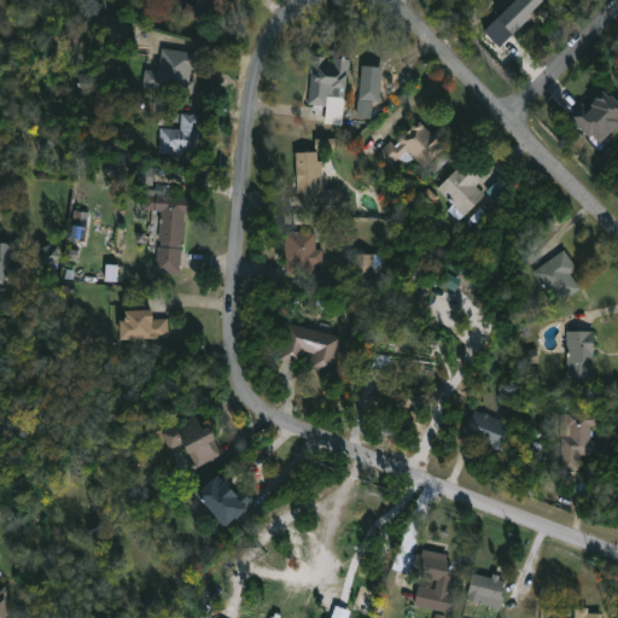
[(231,0),(222,21),(202,10),(205,0),(231,0)]
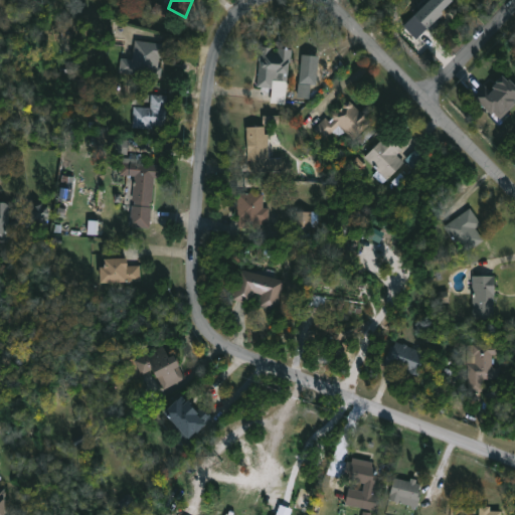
[(455,2),(453,0),(430,0),(402,26),(415,39),(455,2)]
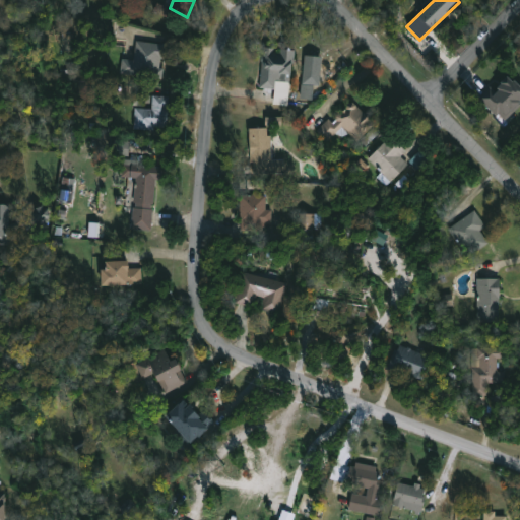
[(165,52),(164,59),(159,59),(158,68),(163,68),(161,80),(119,74),(121,59),(132,60),(134,42),(166,46),(165,52)]
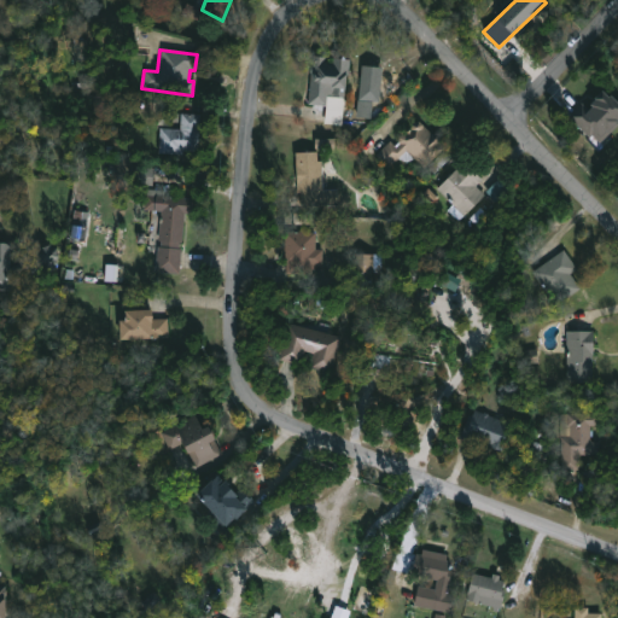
[(324,62),(330,63),(331,59),(348,60),(343,99),(333,98),(333,93),(326,93),(325,106),(307,105),(313,56),(324,57),(324,62)]
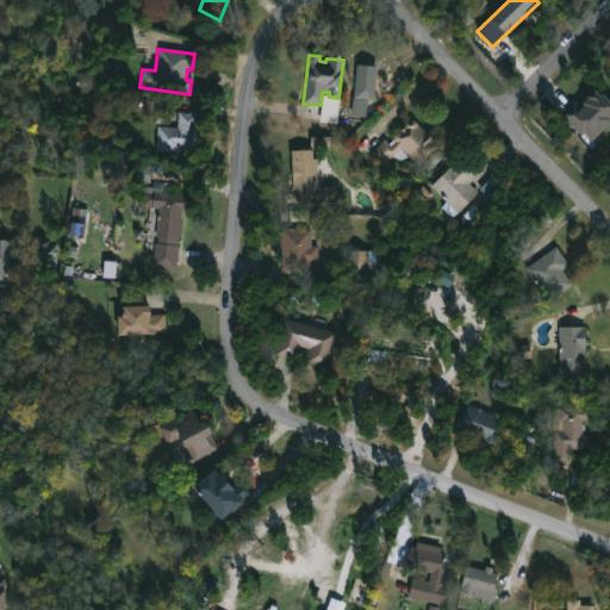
[(377,70),(374,97),(366,95),(366,111),(354,110),(356,69),(377,70)]
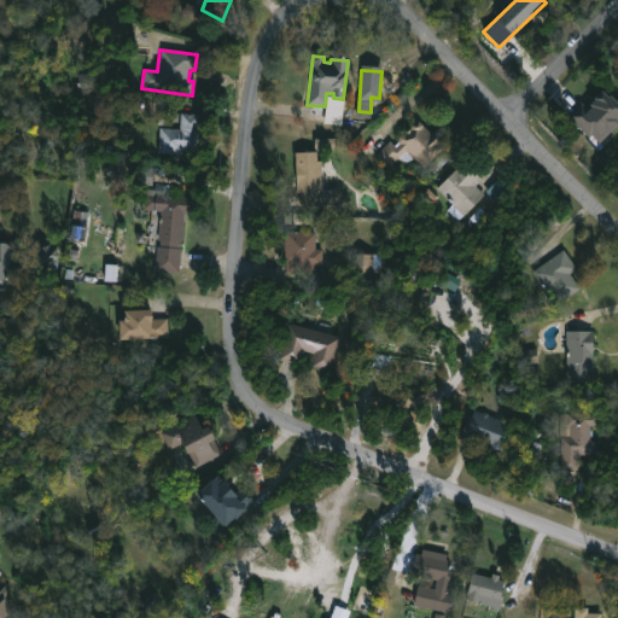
[(600,92),(606,98),(608,97),(617,106),(617,124),(600,143),(594,136),(590,139),(569,117),(581,104),(587,110),(590,108),(588,106),(594,100),(593,99),(600,92)]
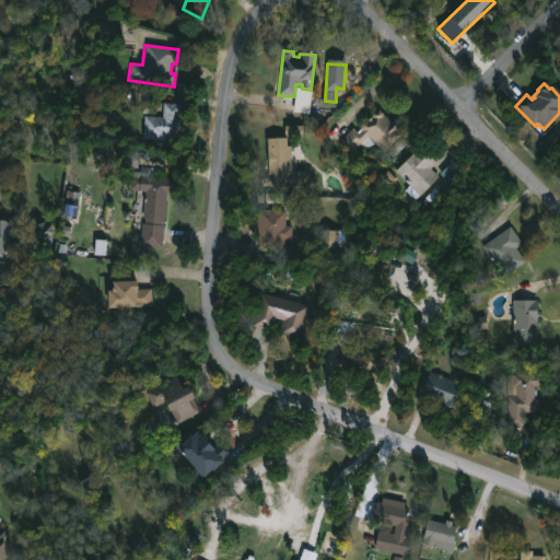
[(179,104),(177,142),(142,140),(144,116),(162,117),(163,103),(179,104)]
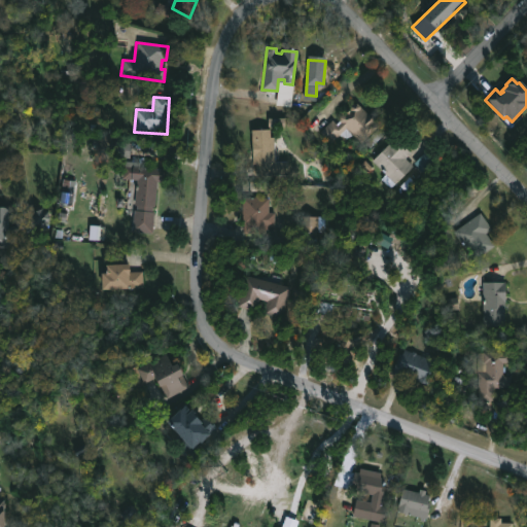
[(357,103),(367,114),(372,113),(375,116),(374,121),(380,127),(377,130),(383,136),(370,149),(363,142),(362,144),(354,136),(346,138),(340,135),(330,143),(320,132),(331,120),(336,125),(339,121),(339,117),(347,110),(348,111),(349,110),(349,107),(353,103),(357,103)]
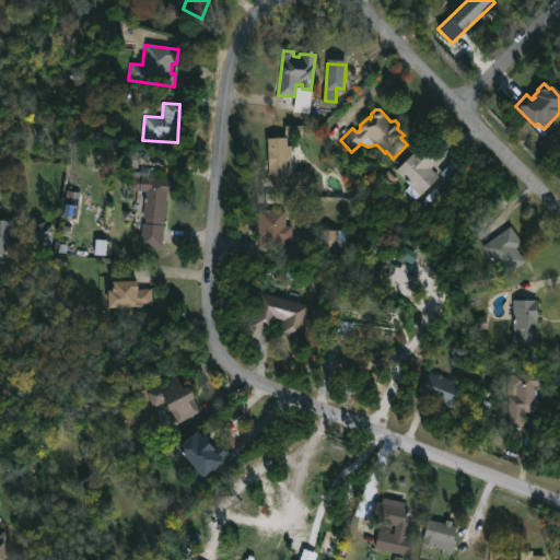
[(291,167),(292,173),(305,172),(305,184),(267,186),(265,139),(290,138),(291,167)]
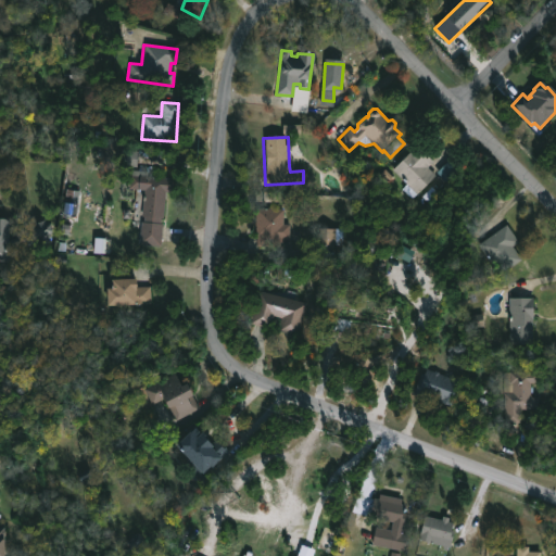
[(427,167),(434,175),(436,174),(434,173),(440,167),(449,175),(437,189),(429,181),(412,198),(402,188),(406,182),(392,169),(416,146),(432,161),(426,167),(427,167)]
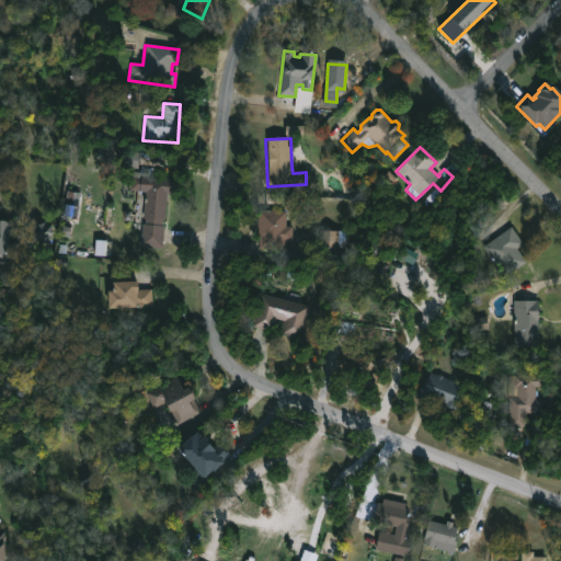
[(139,168),(140,155),(125,155),(124,167),(139,168)]
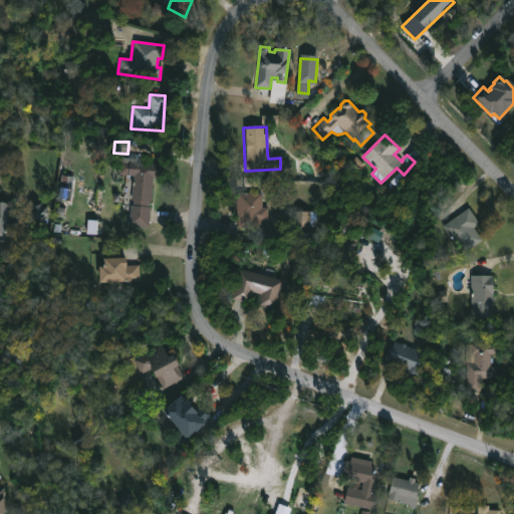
[(158,165),(157,178),(153,177),(151,202),(149,202),(148,206),(150,206),(148,227),(129,226),(130,205),(133,205),(133,200),(131,200),(133,176),(118,175),(119,162),(158,165)]
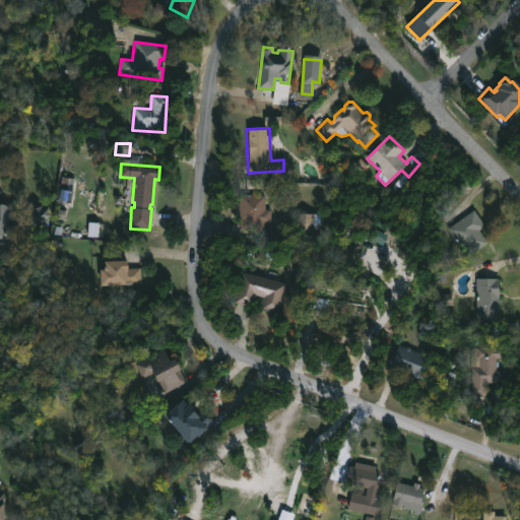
[(257,195),(257,211),(262,211),(261,226),(255,226),(255,230),(240,230),(240,218),(238,218),(238,194),(257,195)]
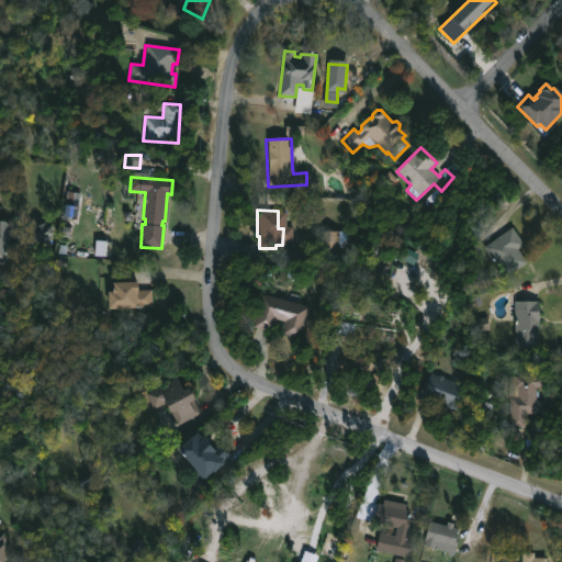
[(0,262),(10,263),(10,240),(34,240),(34,245),(53,245),(53,225),(20,225),(20,221),(0,221),(0,223),(0,224),(0,262)]
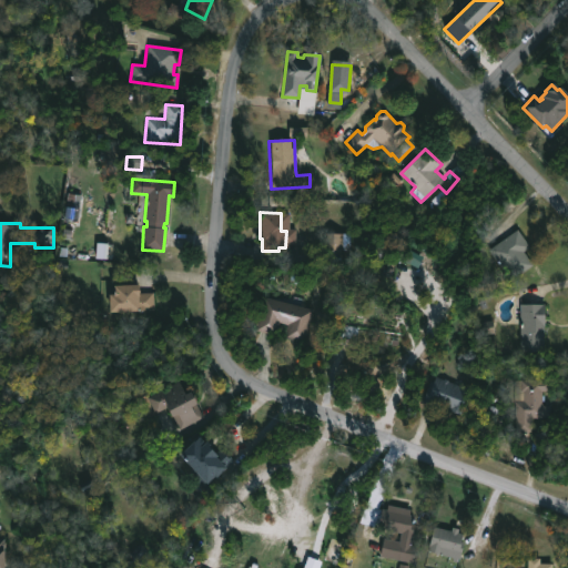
[(523,252),(533,264),(511,282),(495,261),(493,264),(488,260),(493,255),(488,251),(515,229),(529,246),(523,252)]
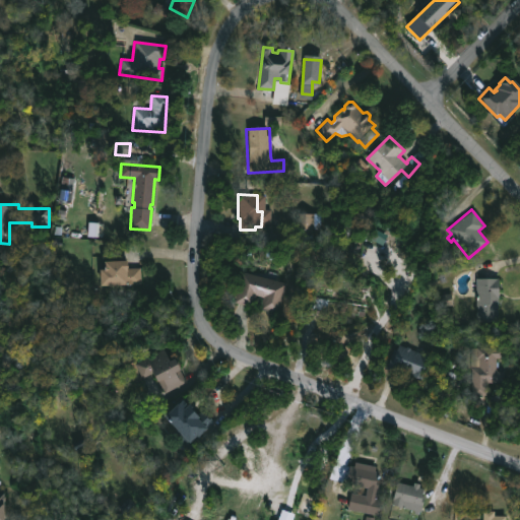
[(322,213),(300,214),(300,230),(322,230),(322,213)]
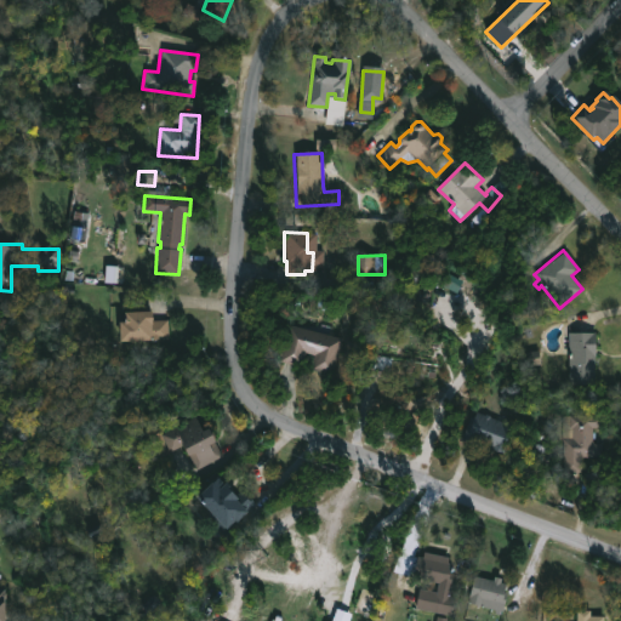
[(148,309),(149,318),(167,318),(167,335),(165,335),(165,337),(115,340),(114,320),(119,319),(120,311),(148,309)]
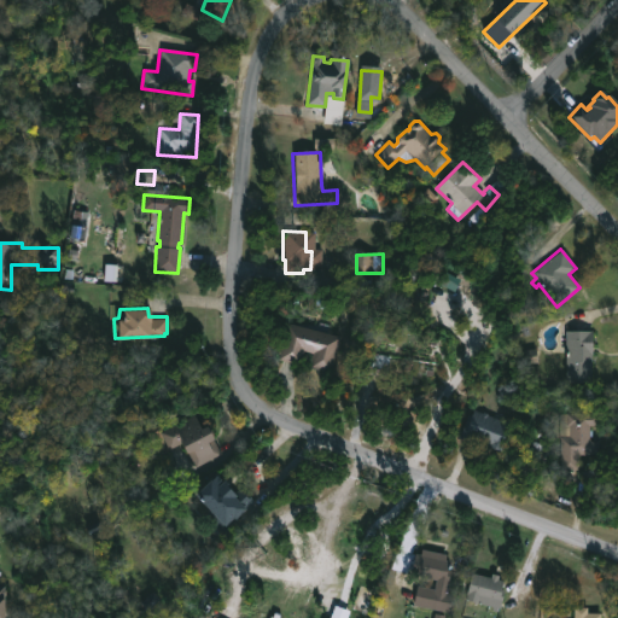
[(339,338),(330,374),(307,368),(312,353),(302,350),(298,365),(277,359),(286,322),(339,338)]
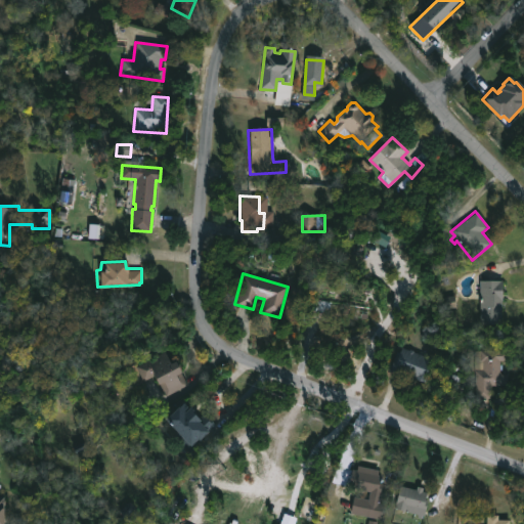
[(501,297),(500,325),(479,324),(480,280),(501,280),(501,297)]
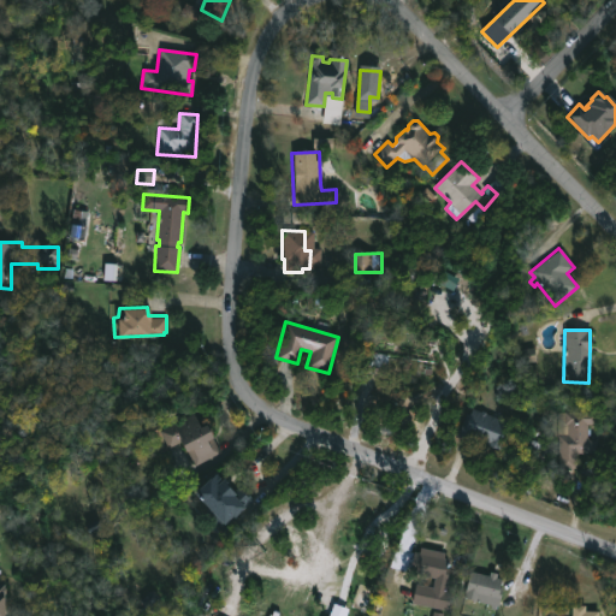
[(473,408),(480,412),(481,409),(510,424),(498,449),(472,437),(471,440),(461,436),(473,408)]
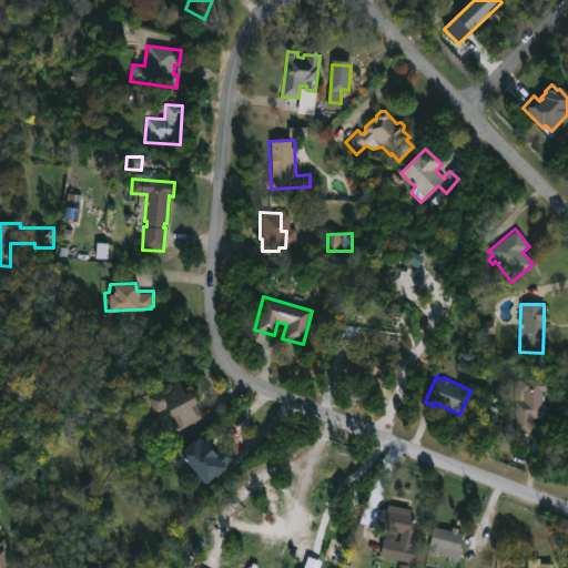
[(541,391),(541,395),(544,395),(544,401),(541,401),(541,405),(549,405),(549,417),(531,417),(531,433),(516,433),(515,379),(549,379),(549,391),(541,391)]
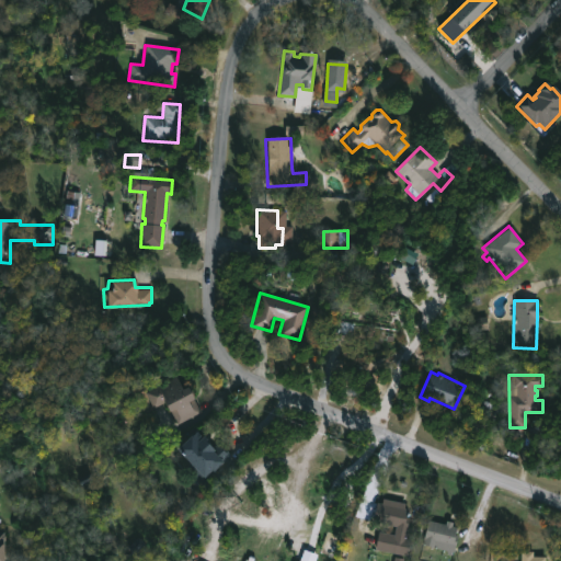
[(174,377),(180,389),(185,387),(190,398),(192,397),(199,413),(176,423),(170,410),(164,412),(161,404),(151,408),(150,404),(139,410),(133,395),(174,377)]
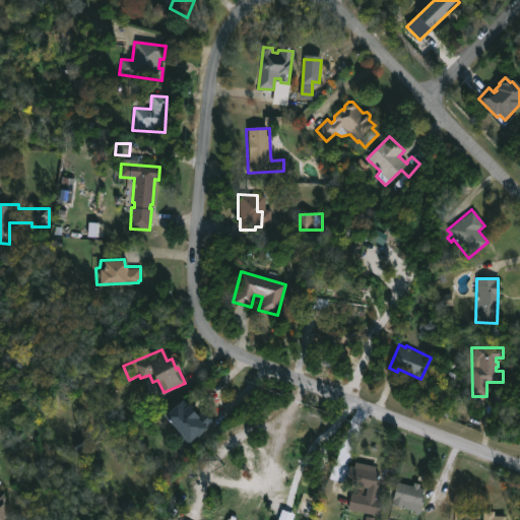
[(190,411),(195,416),(200,411),(206,417),(207,415),(212,420),(187,448),(172,433),(174,431),(161,417),(181,398),(189,407),(188,408),(190,411)]
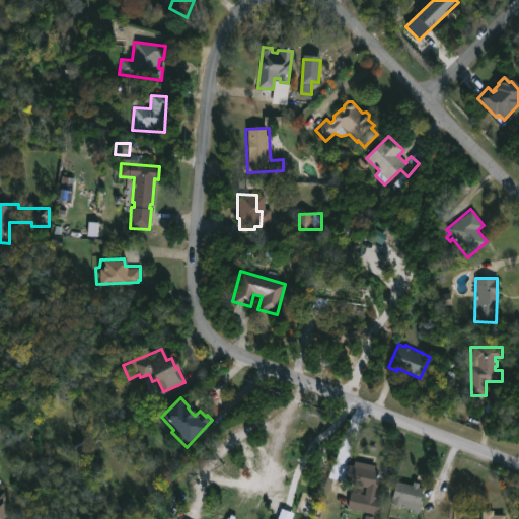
[(353,461),(375,465),(375,473),(377,473),(376,478),(378,478),(375,496),(381,498),(378,515),(345,508),(349,491),(366,495),(367,490),(345,486),(347,477),(344,477),(347,463),(352,464),(353,461)]
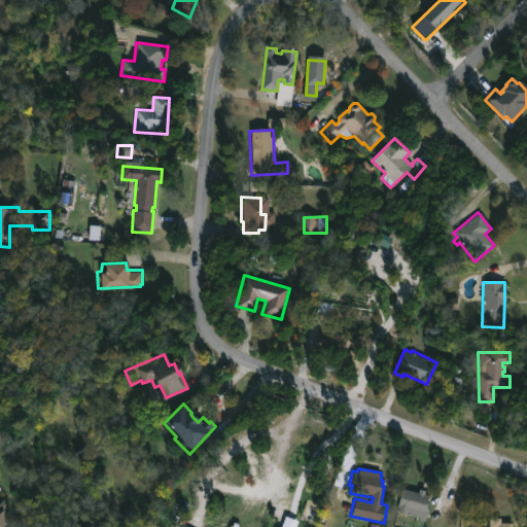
[(401,489),(418,493),(419,489),(425,491),(424,494),(429,495),(427,503),(429,504),(426,519),(396,513),(401,489)]
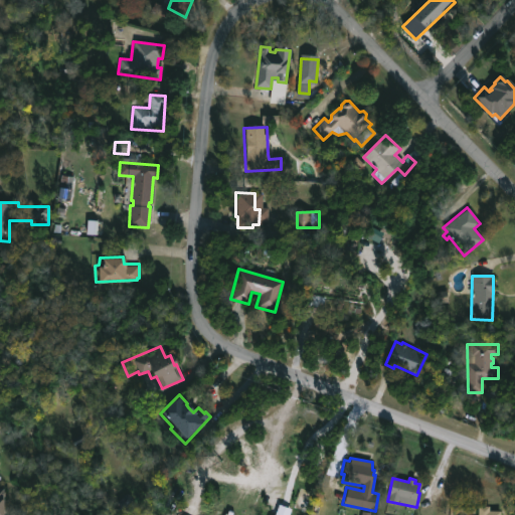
[(489,507),(489,511),(500,511),(500,514),(477,514),(478,506),(489,507)]
